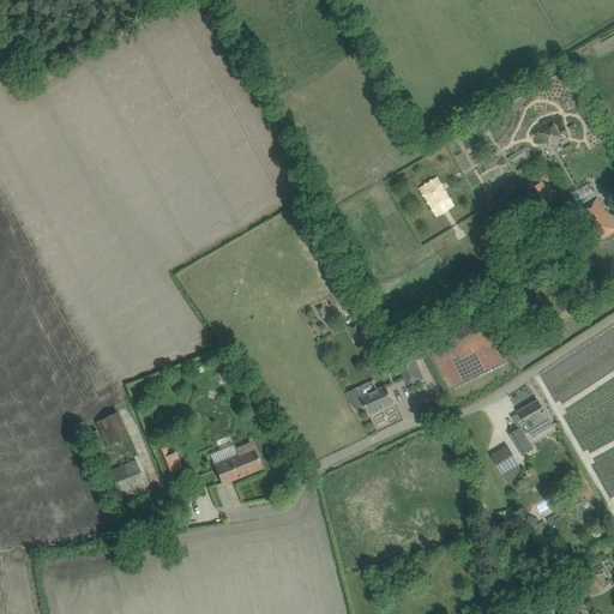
[(553,125),(540,133),(548,146),(561,138),(553,125)]
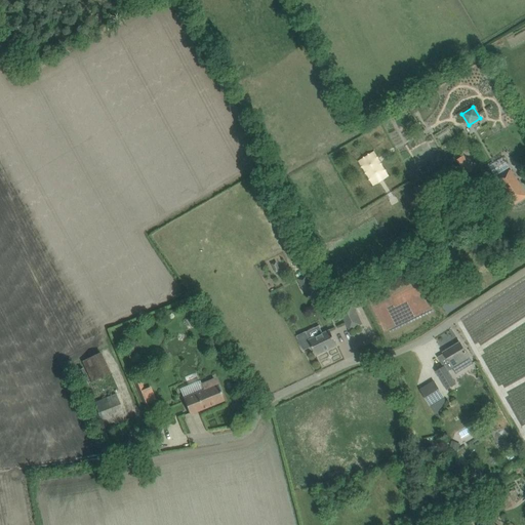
[(465,155),(456,160),(466,175),(474,170),(465,155)]
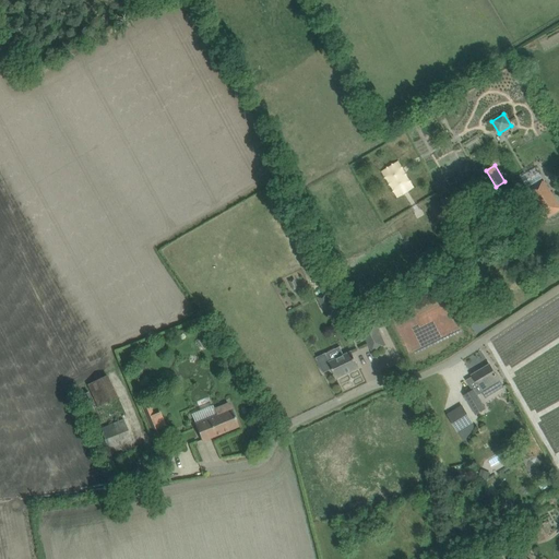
[(558,205),(543,180),(527,189),(545,219),(558,210),(558,205)]
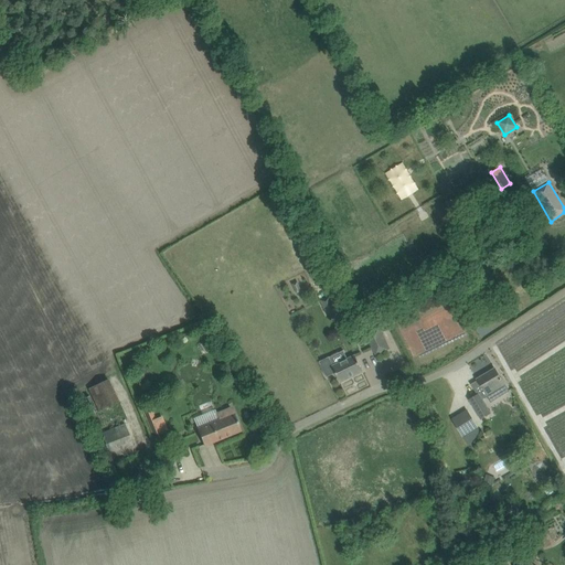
[(327,316),(337,311),(330,296),(320,301),(327,316)]
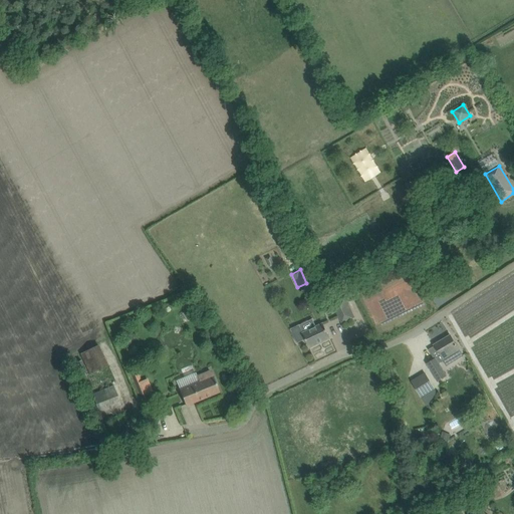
[(344,297),(336,301),(340,311),(337,313),(342,323),(354,317),(344,297)]
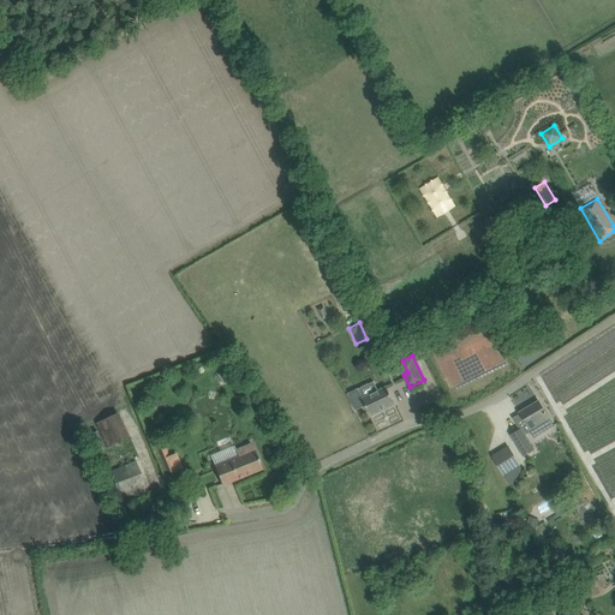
[(228,372),(222,376),(226,383),(232,380),(228,372)]
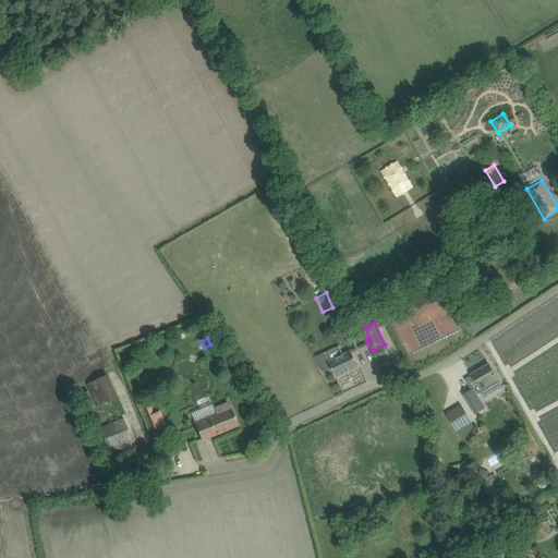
[(351,351),(328,362),(325,354),(316,358),(323,372),(330,367),(336,377),(359,367),(351,351)]
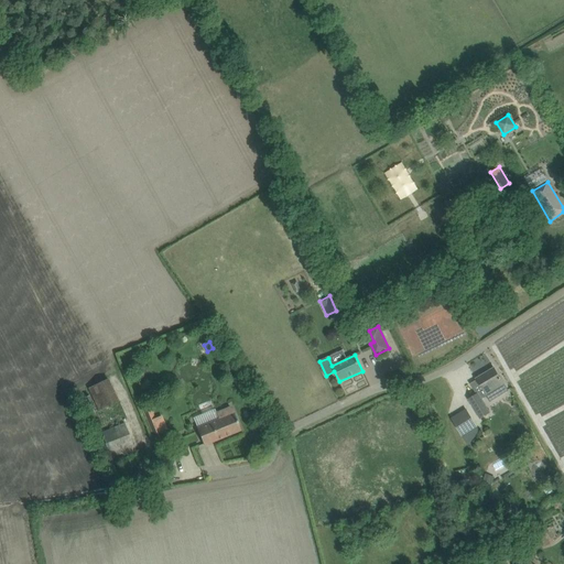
[(484,391),(468,400),(480,419),(489,413),(480,399),(486,396),(490,402),(508,391),(494,368),(476,379),(484,391)]
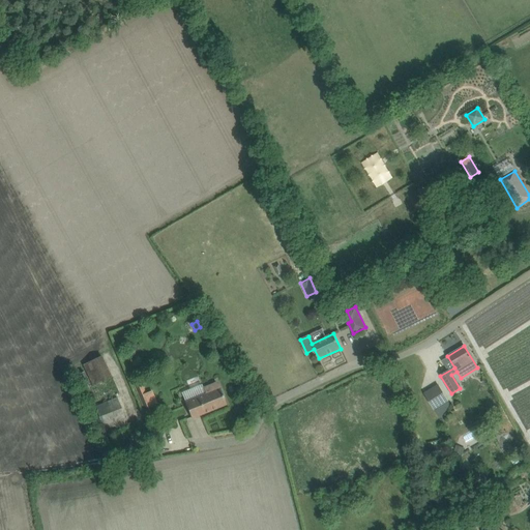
[(82,364),(92,385),(110,377),(100,355),(82,364)]
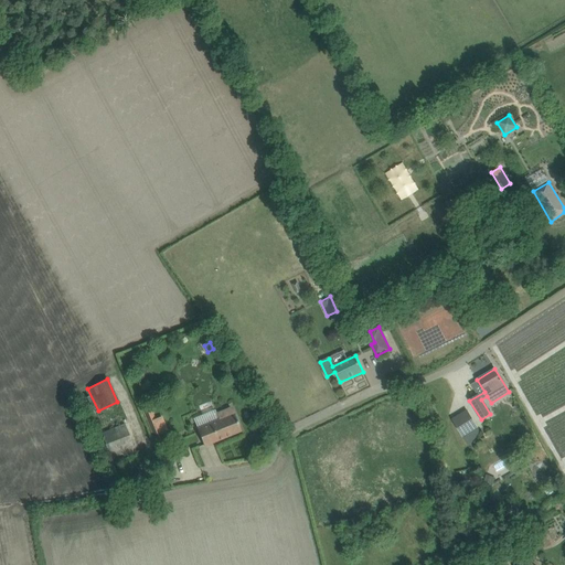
[(89,395),(83,398),(91,415),(97,413),(89,395)]
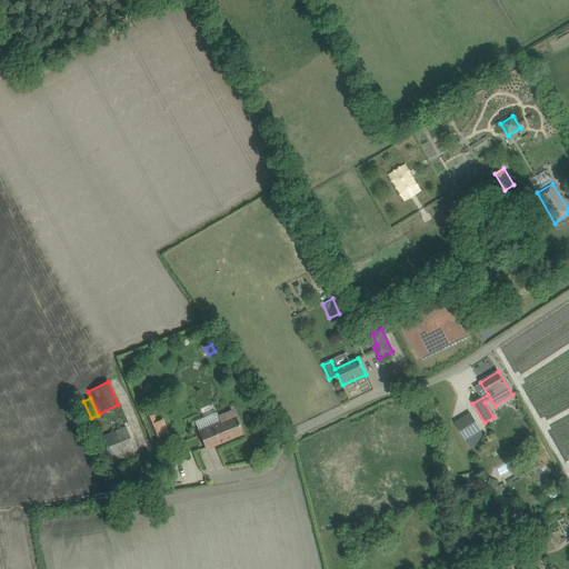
[(151,410),(142,413),(157,449),(166,446),(162,437),(169,433),(163,419),(156,422),(151,410)]
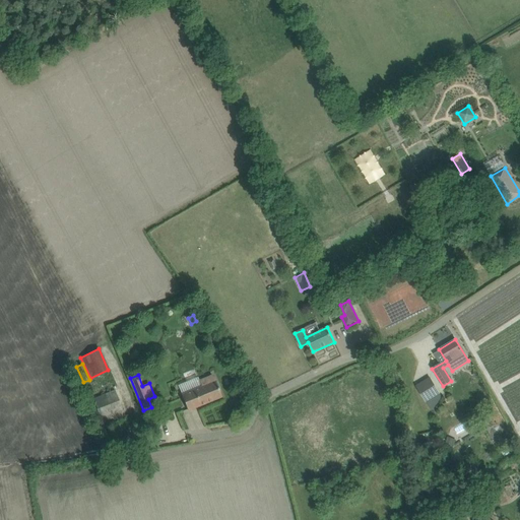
[(181,394),(188,410),(221,397),(215,381),(214,381),(212,375),(199,381),(201,386),(181,394)]
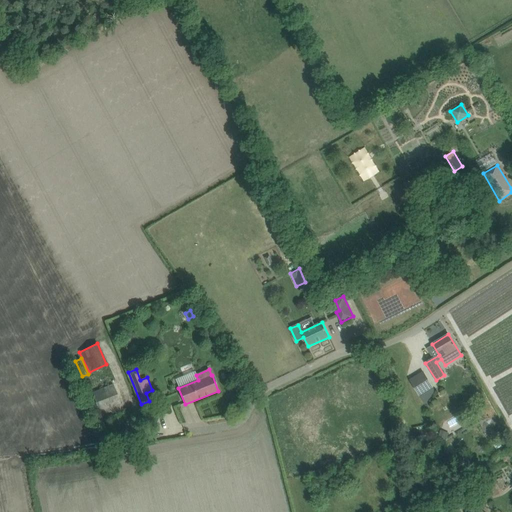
[(433,388),(423,371),(409,380),(419,397),(433,388)]
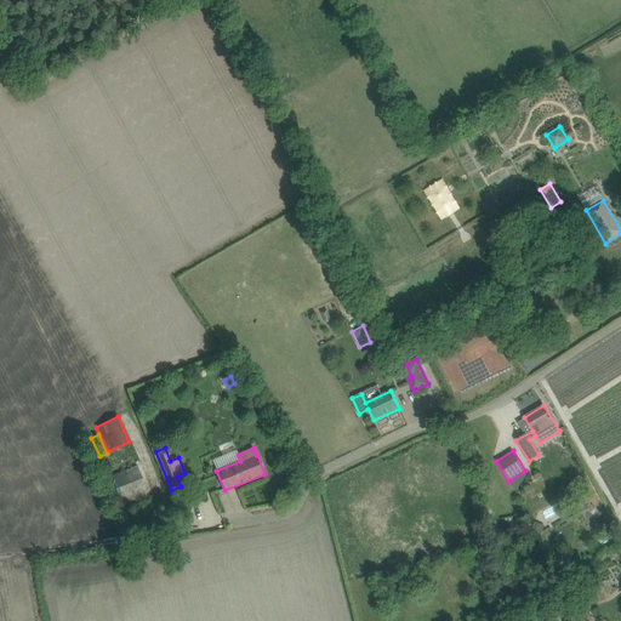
[(136,465),(110,476),(124,506),(148,495),(136,465)]
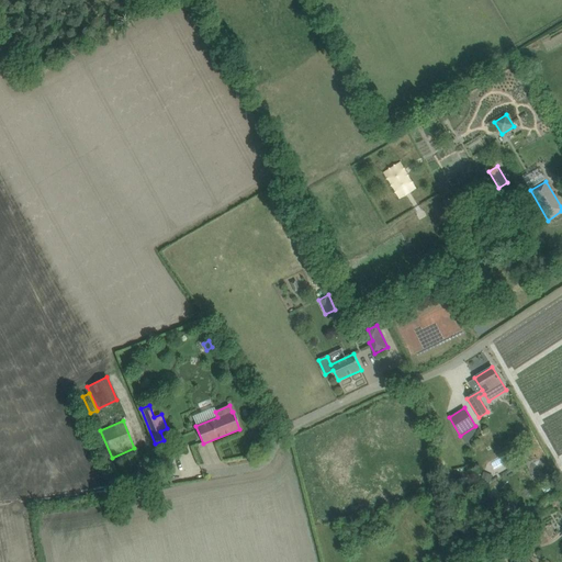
[(487,483),(491,474),(484,472),(481,481),(487,483)]
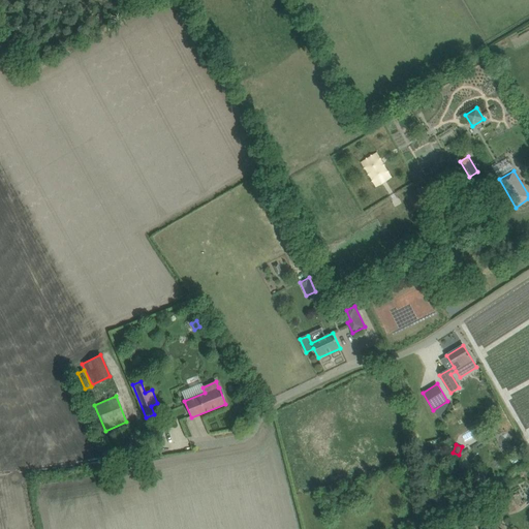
[(442,447),(430,452),(432,457),(444,454),(442,447)]
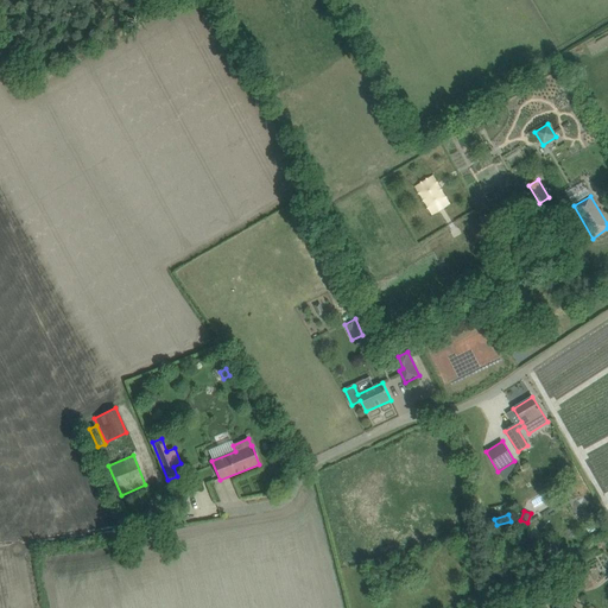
[(600,578),(593,567),(581,574),(588,586),(600,578)]
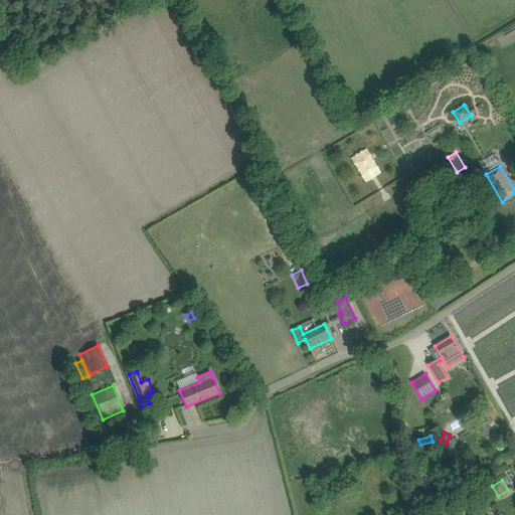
[(458,512),(465,507),(460,500),(453,505),(458,512)]
